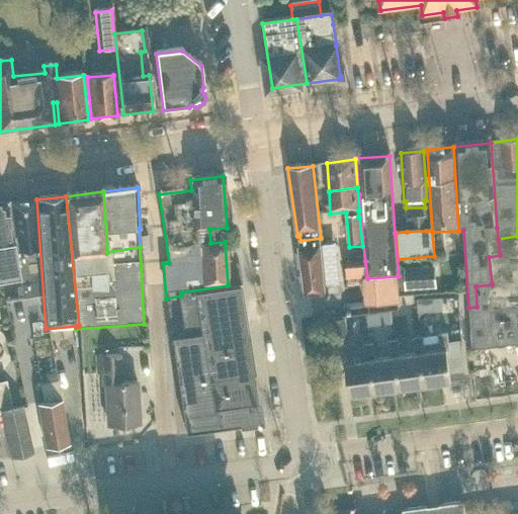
[(40,265),(39,263),(39,248),(35,200),(8,202),(8,203),(15,253),(17,265),(20,286),(22,301),(44,298),(41,282),(41,271),(35,272),(34,265),(40,265)]
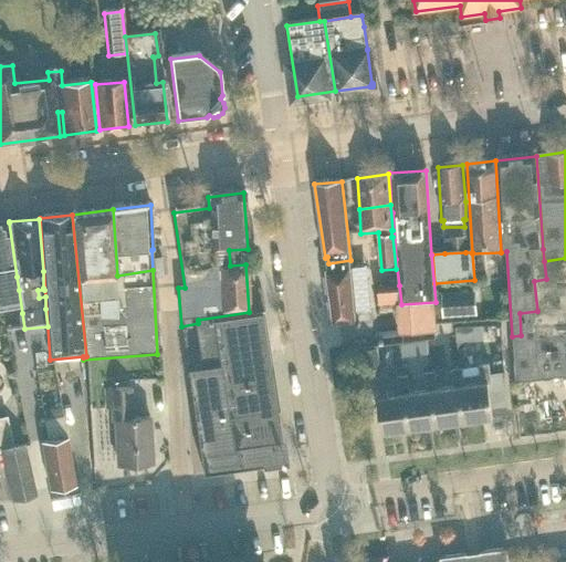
[(0,308),(21,305),(14,268),(16,268),(9,222),(8,221),(0,222),(0,308)]
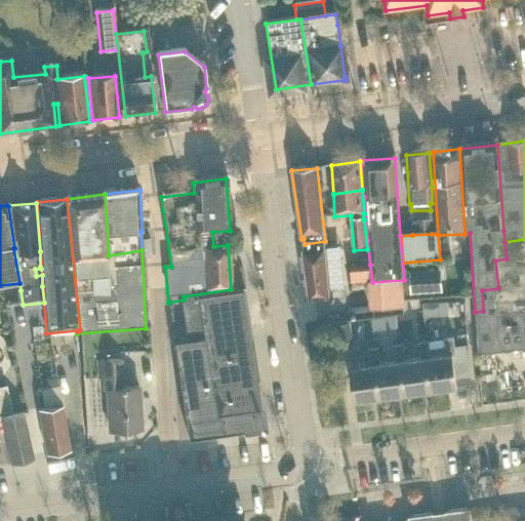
[(412,235),(432,234),(432,221),(411,222),(412,235)]
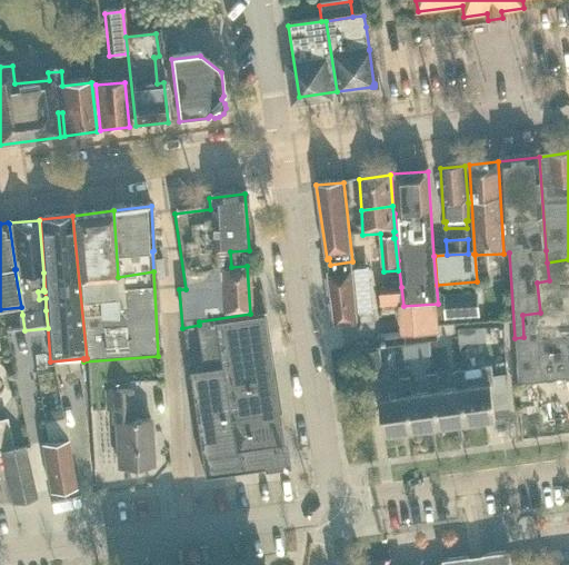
[(568,259),(547,263),(549,280),(537,283),(540,313),(522,315),(523,337),(515,338),(518,385),(568,378),(568,259)]
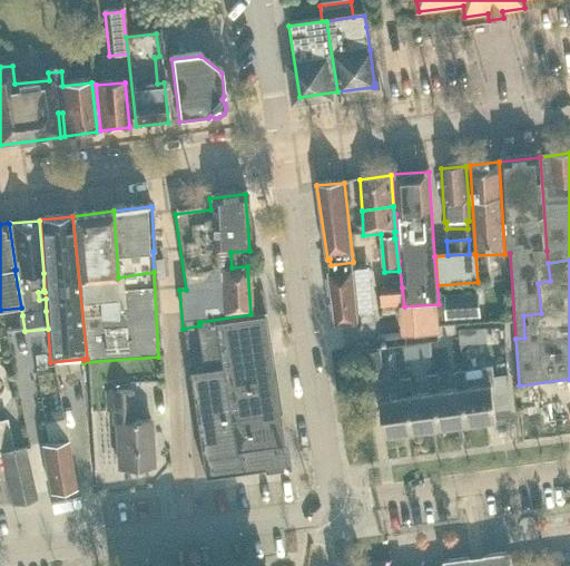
[(336,327),(360,324),(359,311),(353,262),(331,265),(332,272),(328,273),(336,327)]
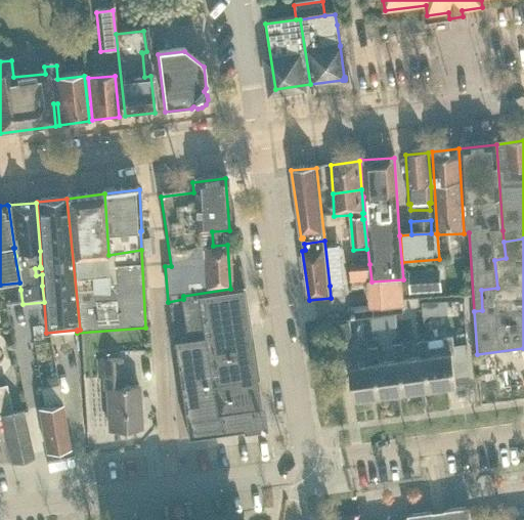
[(351,284),(372,282),(369,264),(350,266),(351,284)]
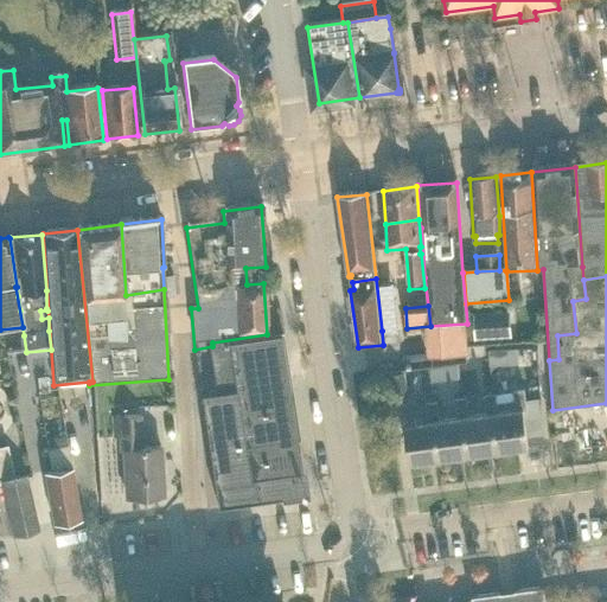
[(511,340),(510,314),(472,316),(474,343),(511,340)]
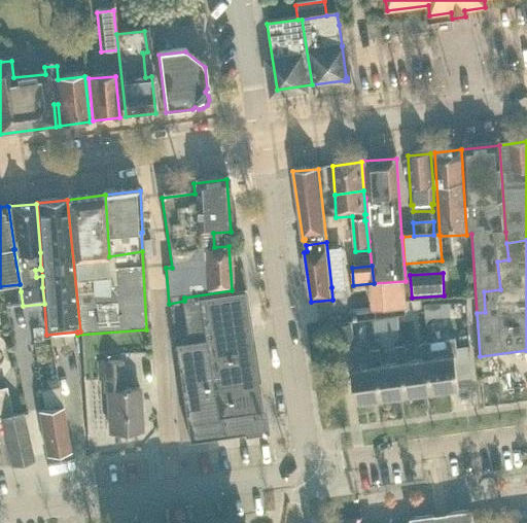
[(345,286),(331,287),(332,300),(346,299),(345,286)]
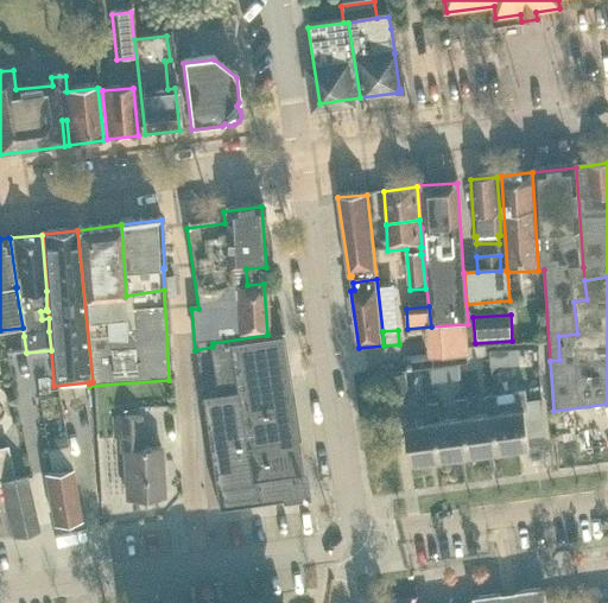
[(303,482),(282,337),(213,347),(220,395),(202,398),(217,511),(289,501),(303,482)]
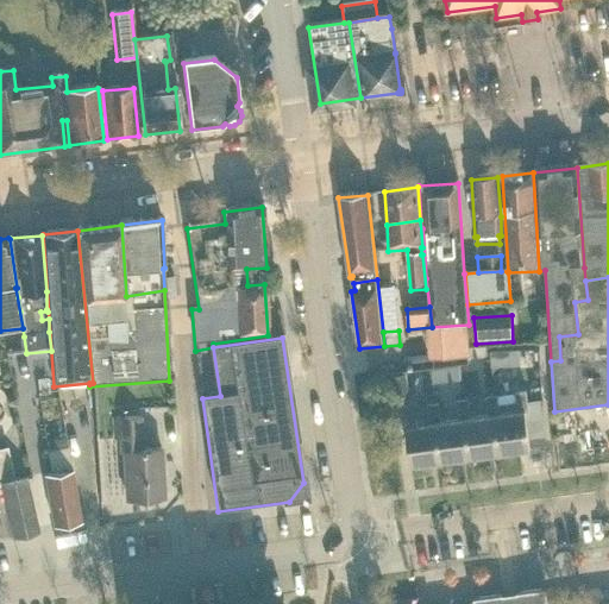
[(433,387),(447,384),(446,370),(431,372),(433,387)]
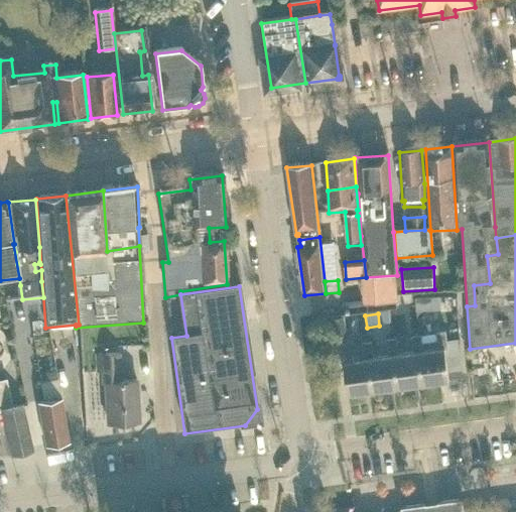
[(348,344),(344,318),(330,321),(334,346),(348,344)]
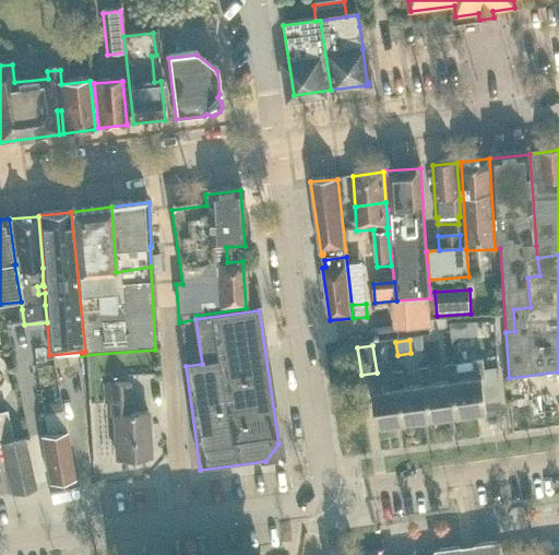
[(485,380),(484,373),(483,362),(472,363),(475,381),(458,384),(454,384),(459,417),(486,414),(485,406),(483,391),(482,381),(485,380)]
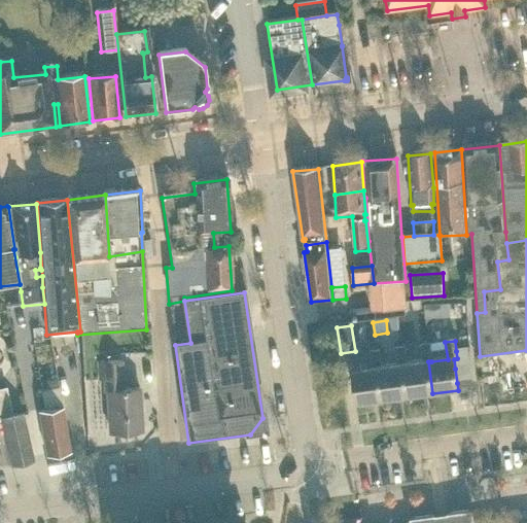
[(428,361),(431,361),(429,344),(420,346),(422,362),(407,364),(402,365),(407,397),(432,393),(428,361)]
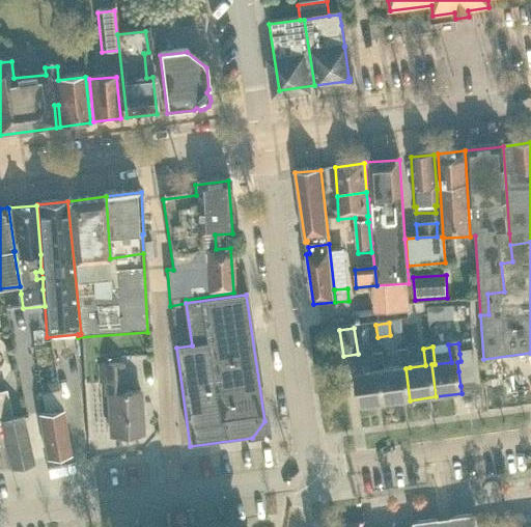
[(406,368),(410,367),(408,351),(397,352),(400,368),(384,370),(381,371),(385,404),(410,400),(406,368)]
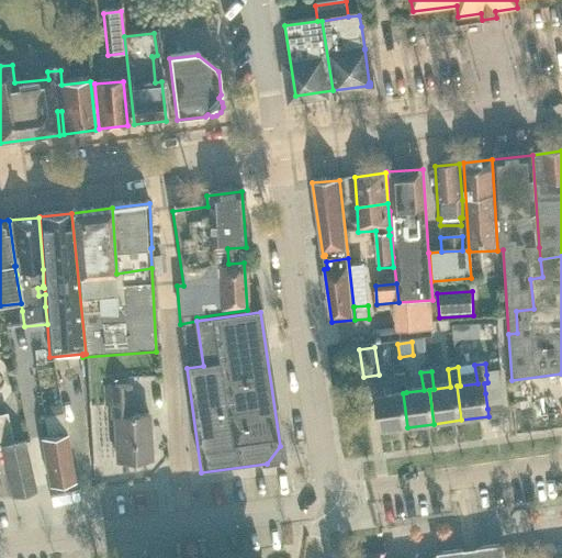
[(485,393),(487,409),(503,406),(498,374),(498,372),(486,374),(486,375),(487,382),(484,383),(485,393)]
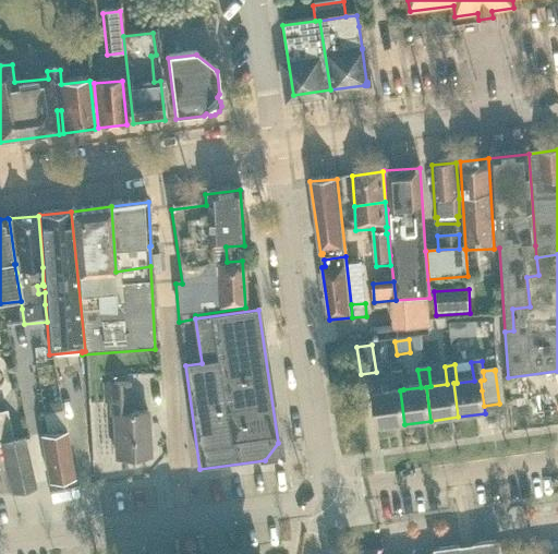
[(400,390),(403,389),(401,372),(391,373),(393,392),(372,394),(377,428),(404,424),(400,390)]
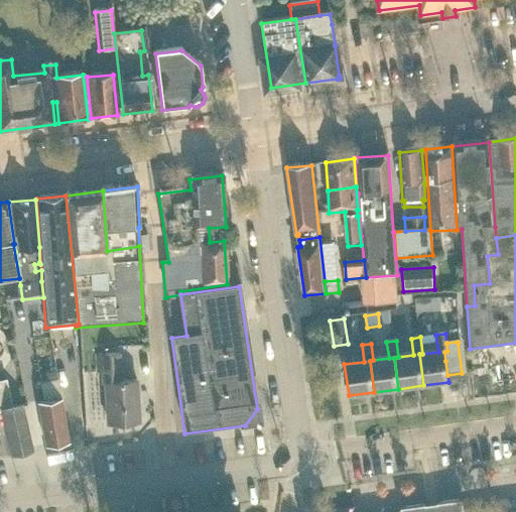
[(120,383),(119,373),(118,355),(94,356),(95,374),(101,374),(101,385),(104,385),(107,425),(138,424),(135,382),(120,383)]
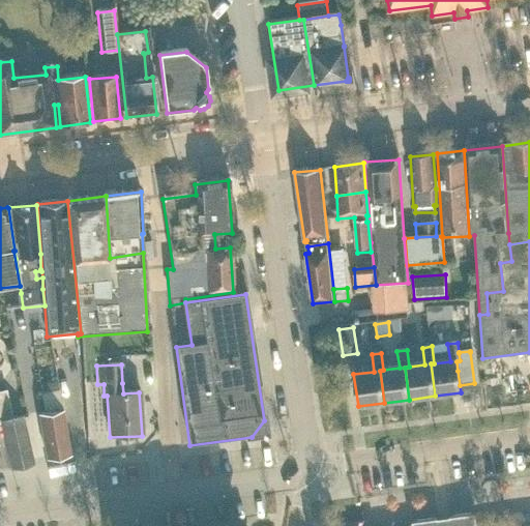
[(0,425),(5,446),(10,469),(32,465),(23,417),(11,420),(5,391),(0,392),(0,425)]
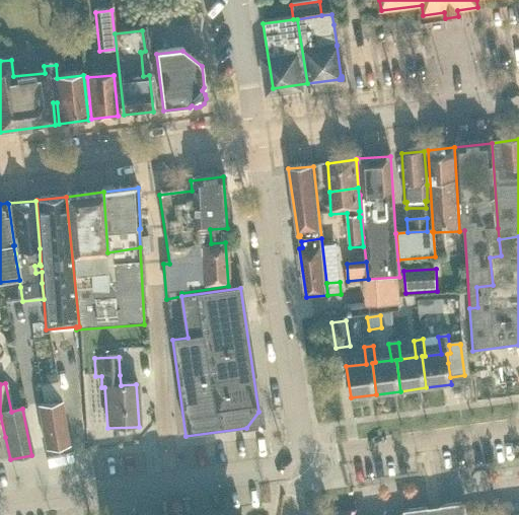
[(45,450),(68,447),(58,383),(40,385),(44,407),(38,407),(45,450)]
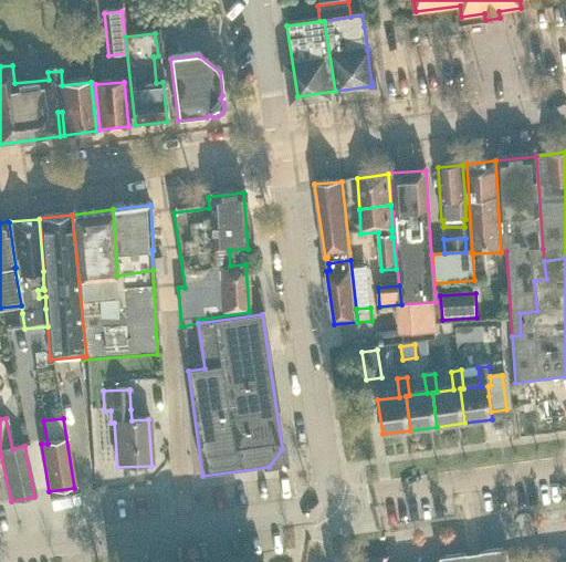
[(507,561),(506,550),(440,559),(440,561),(507,561)]
